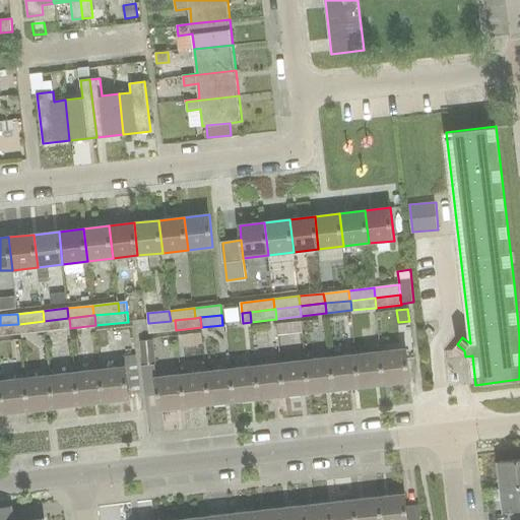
[(69,318),(68,318),(44,321),(46,331),(70,328),(69,318)]
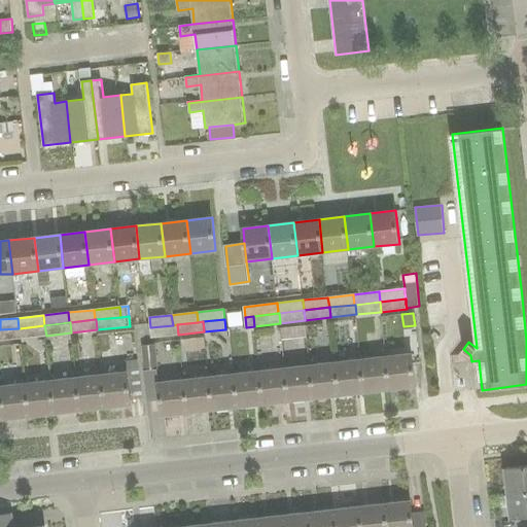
[(178,335),(177,324),(173,325),(150,327),(151,338),(178,335)]
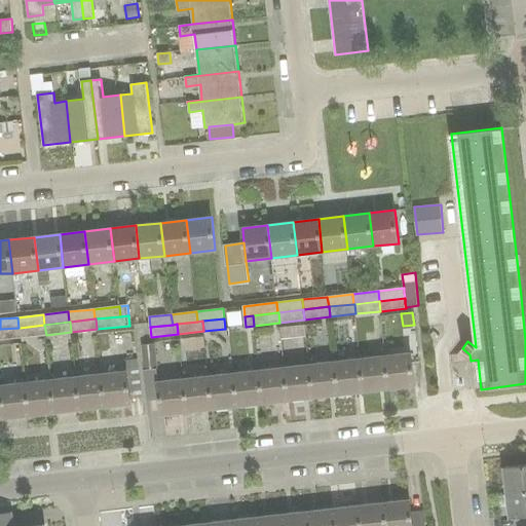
[(44,325),(20,328),(21,338),(46,335),(44,325)]
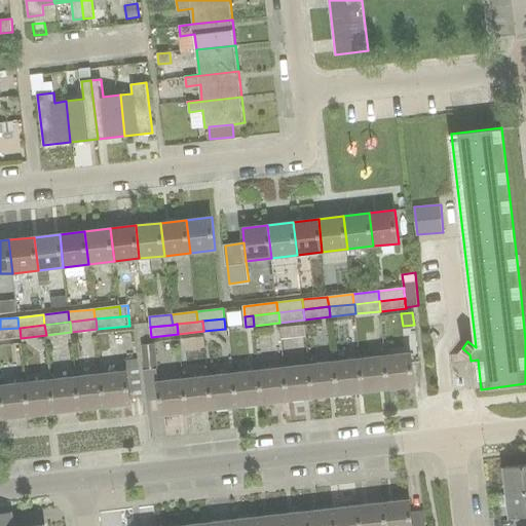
[(20,328),(19,328),(0,329),(0,339),(21,338),(20,328)]
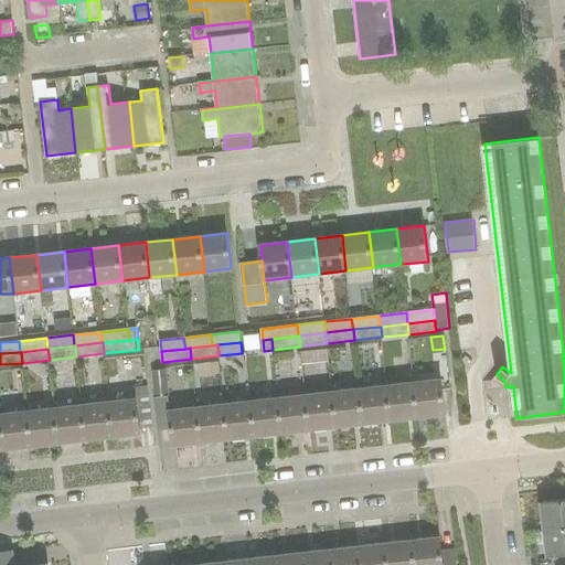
[(170,396),(167,370),(152,371),(155,397),(170,396)]
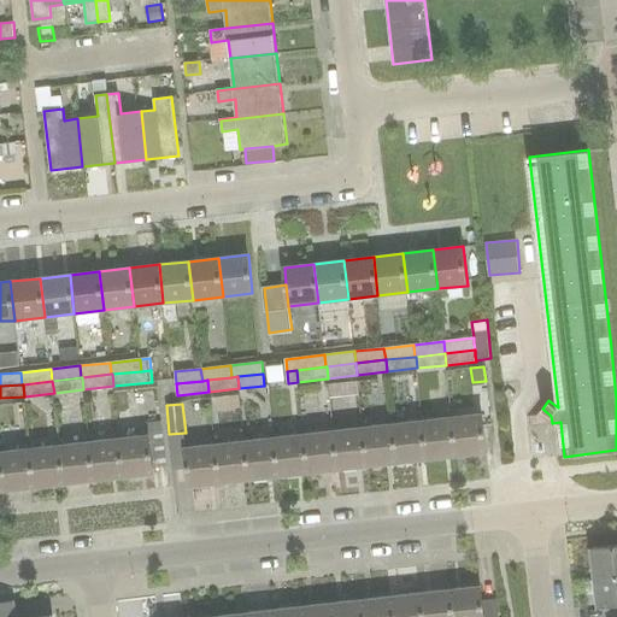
[(482,413),(452,417),(457,456),(487,452),(482,413)]
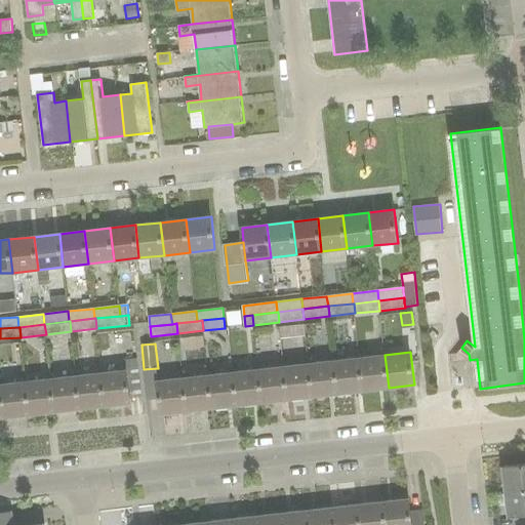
[(389,388),(385,355),(360,358),(363,391),(389,388)]
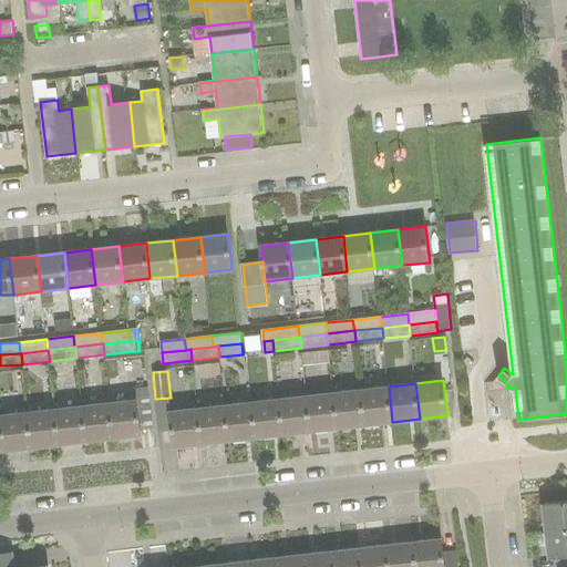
[(154,429),(148,387),(136,388),(137,400),(141,431),(154,429)]
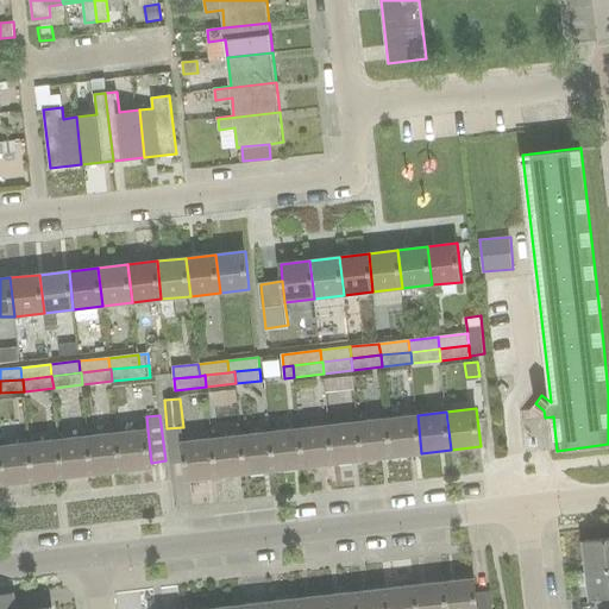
[(421,453),(418,415),(388,419),(393,457),(421,453)]
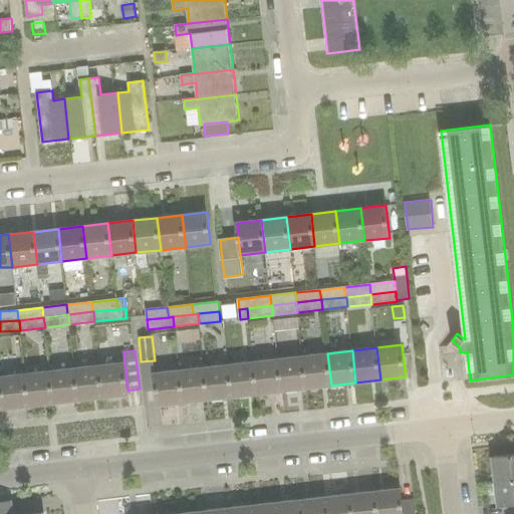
[(331,386),(327,353),(302,356),(306,389),(331,386)]
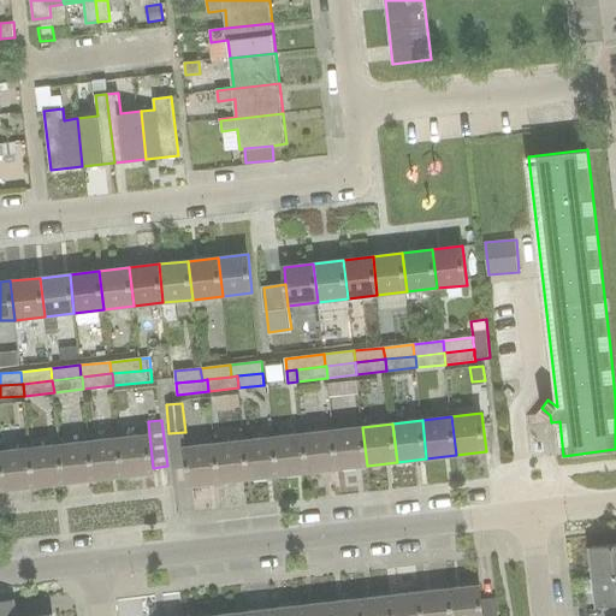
[(367,466),(362,427),(333,430),(337,468),(367,466)]
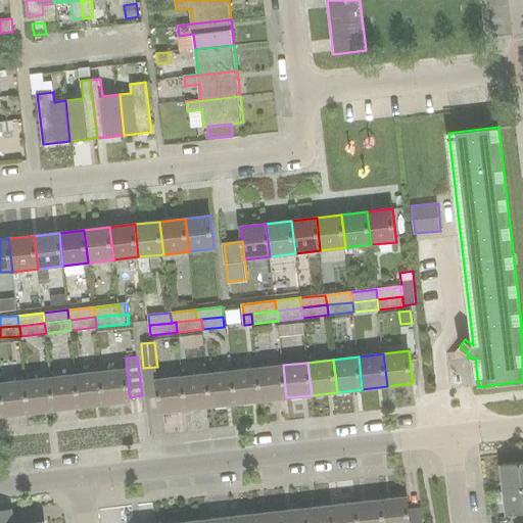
[(286,397),(283,365),(257,368),(262,400),(286,397)]
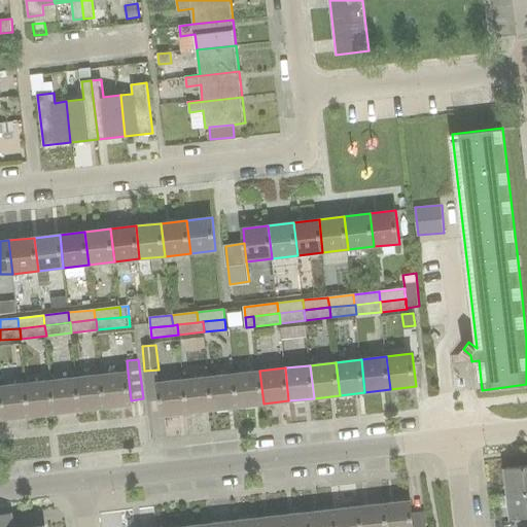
[(264,403),(259,371),(234,374),(238,407),(264,403)]
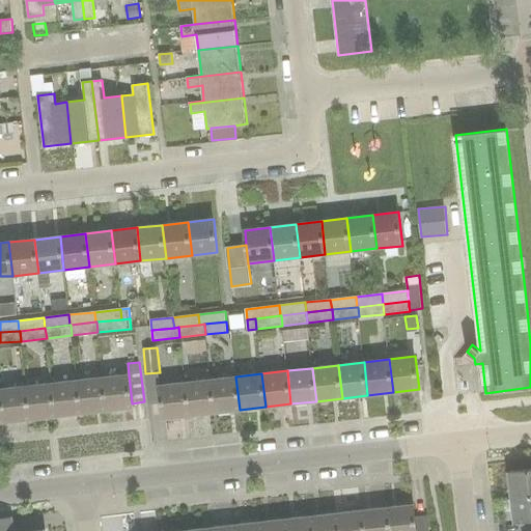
[(132,408),(132,403),(129,374),(103,378),(107,411),(132,408)]
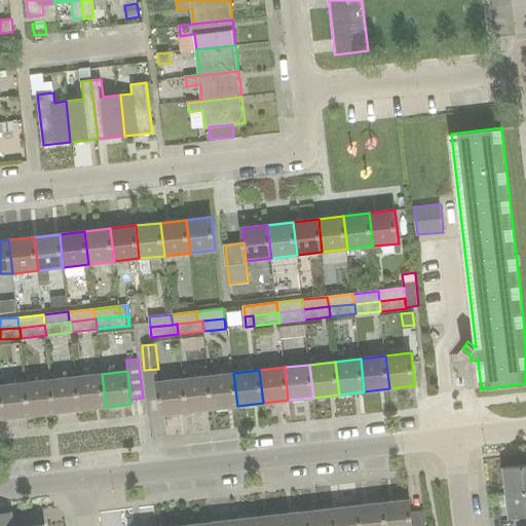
[(237,406),(233,373),(209,376),(212,409),(237,406)]
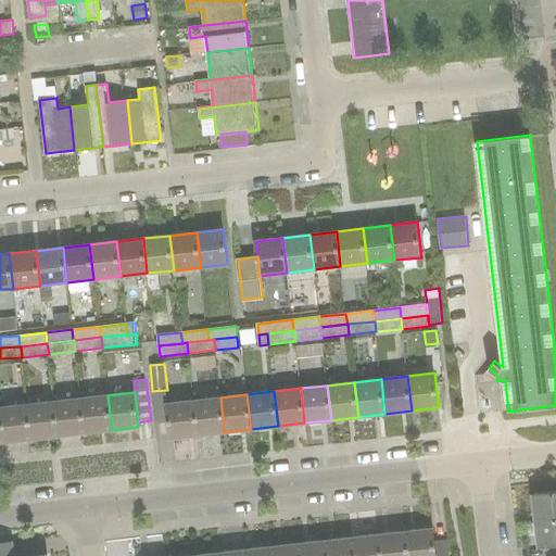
[(27,404),(26,395),(15,396),(16,405),(0,407),(4,442),(30,439),(27,404)]
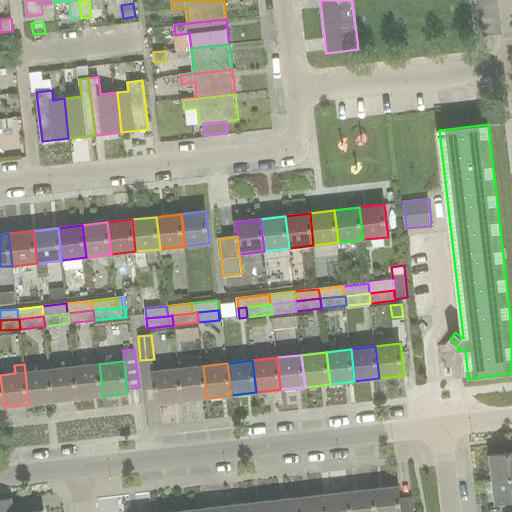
[(99,364),(74,367),(78,399),(103,396),(99,364)]
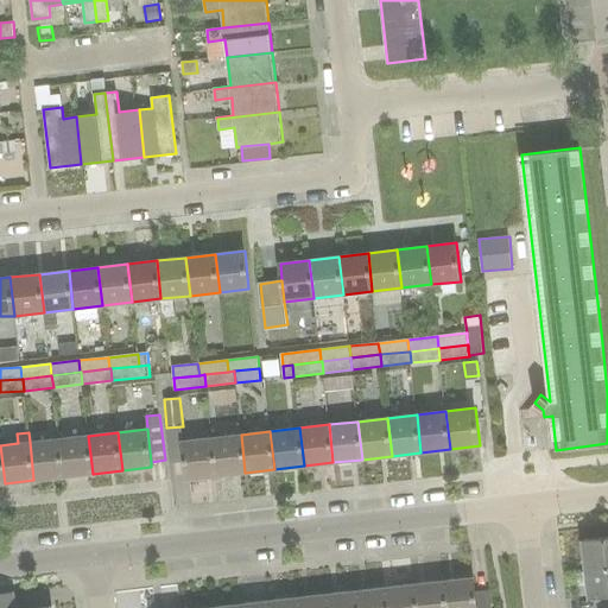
[(245,473),(241,435),(211,438),(216,476),(245,473)]
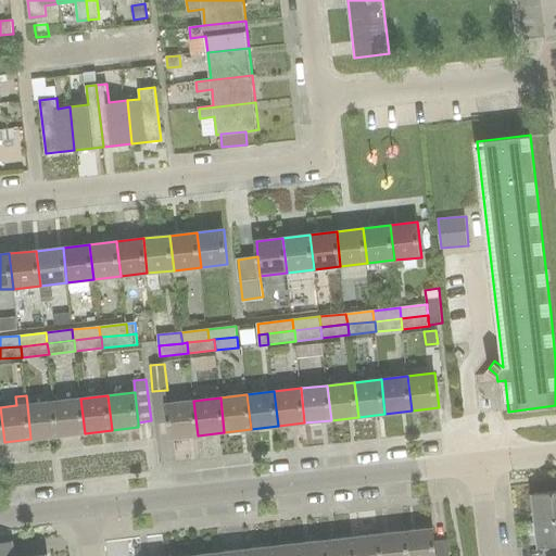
[(85,433),(80,399),(54,401),(58,436),(85,433)]
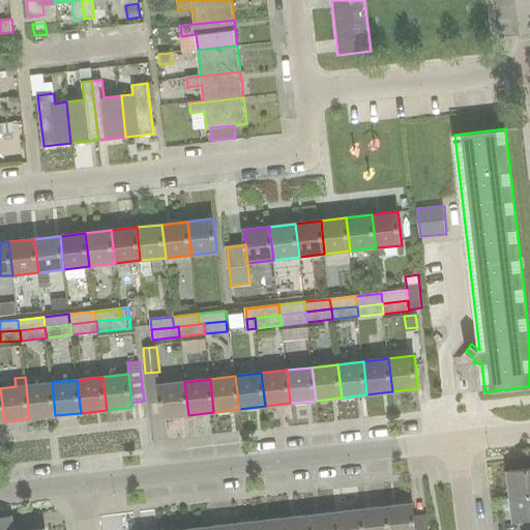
[(52,382),(26,385),(29,418),(55,415),(52,382)]
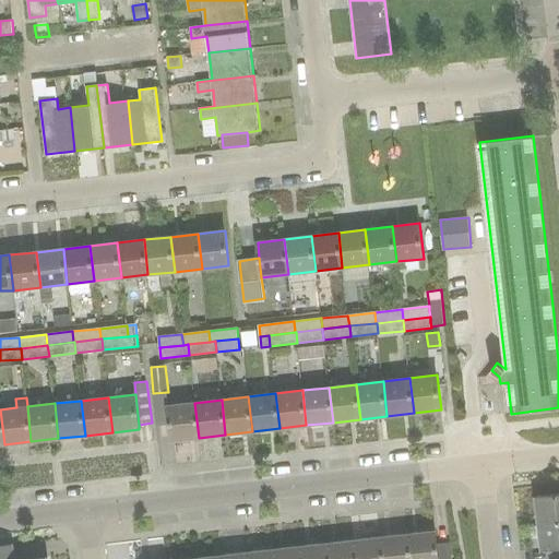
[(199,438),(194,403),(167,405),(171,441),(199,438)]
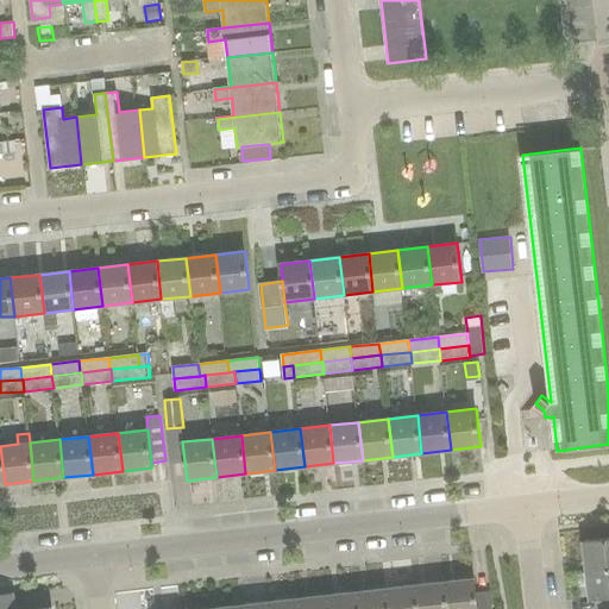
[(608,538),(584,541),(588,570),(608,567),(608,538)]
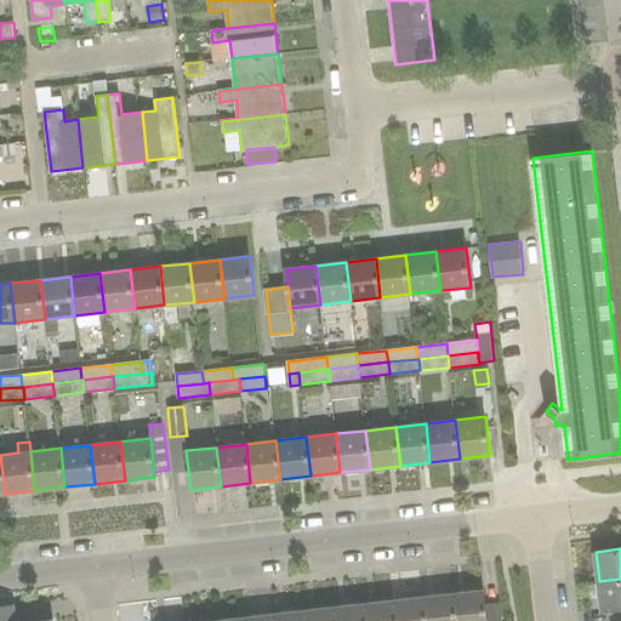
[(620,579),(599,581),(603,610),(620,608),(620,579)]
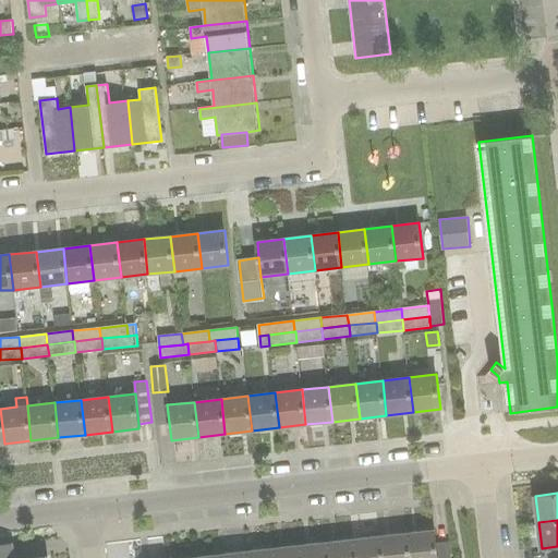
[(437,557),(436,543),(435,530),(408,533),(410,557),(437,557)]
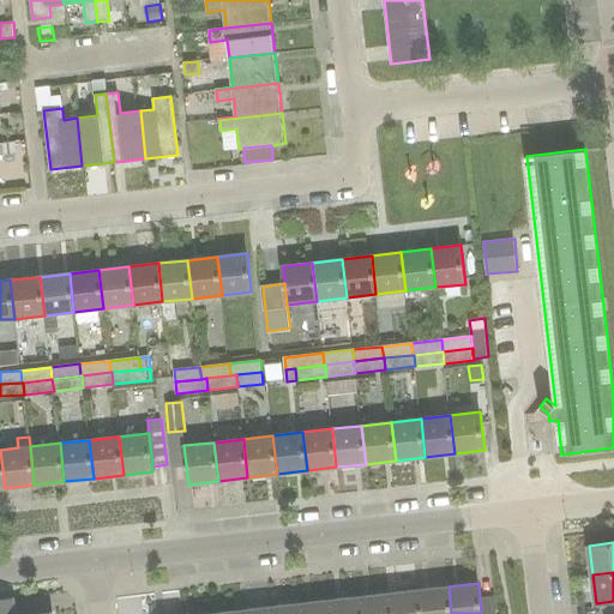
[(451,613),(449,587),(419,590),(421,613),(451,613)]
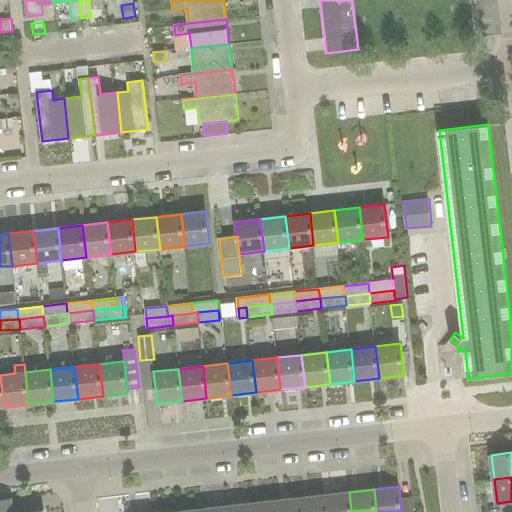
[(351,511),(349,492),(325,495),(326,511),(351,511)]
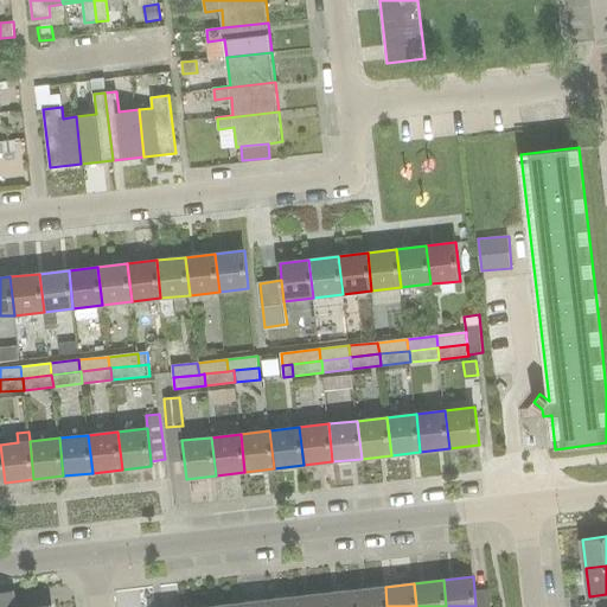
[(387,606),(385,587),(356,590),(357,606),(387,606)]
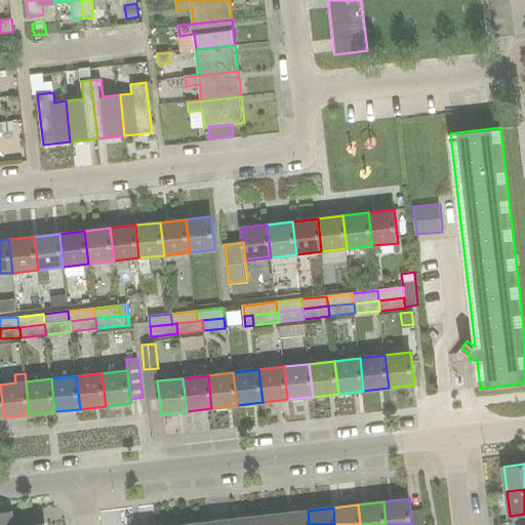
[(309,524),(308,511),(283,513),(283,524),(309,524)]
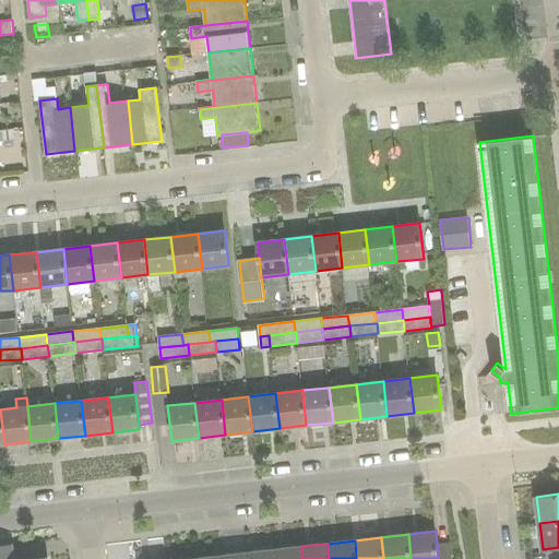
[(46,558),(47,557),(33,558),(14,558),(13,545),(0,546),(0,558),(46,558)]
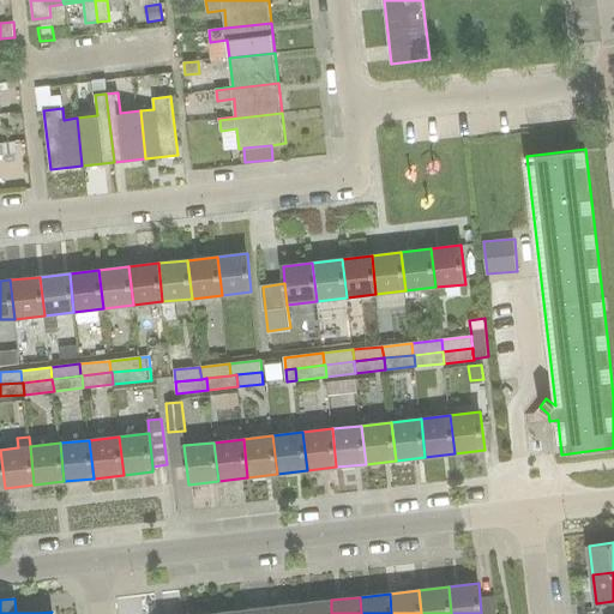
[(331,613),(331,600),(301,603),(301,613),(331,613)]
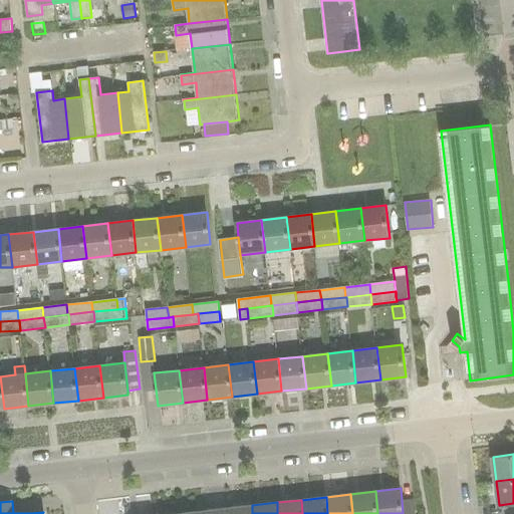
[(252,513),(252,505),(227,508),(227,513),(252,513)]
